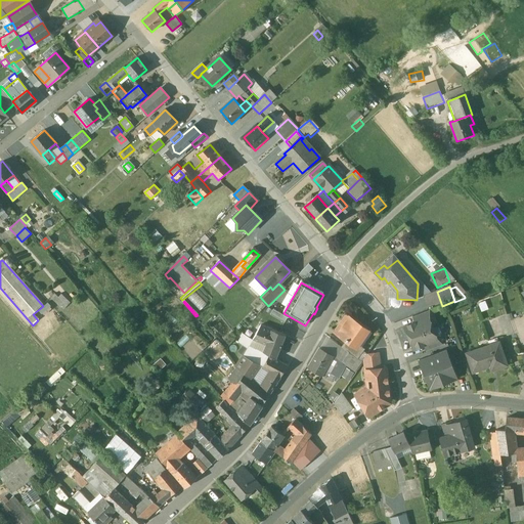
[(75,309),(68,303),(63,306),(59,302),(56,306),(68,316),(75,309)]
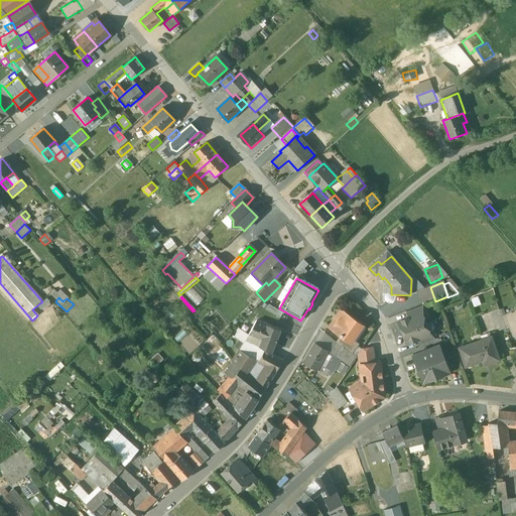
[(265,311),(280,318),(282,313),(268,306),(265,311)]
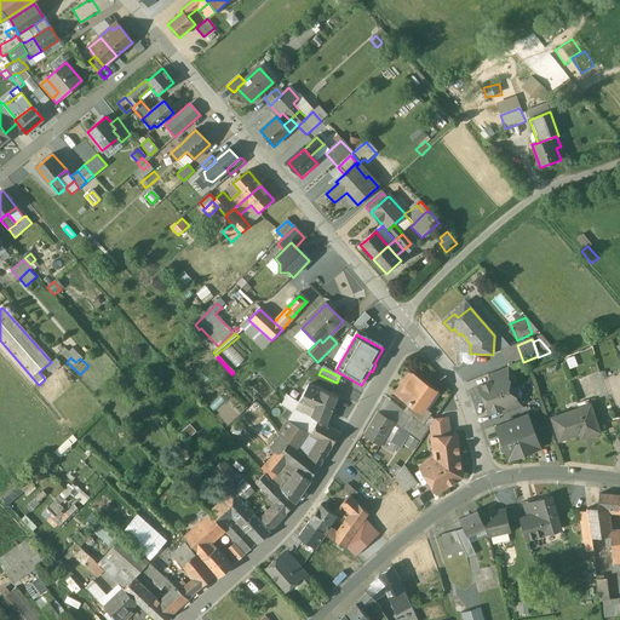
[(509,368),(488,377),(491,383),(506,377),(506,378),(511,375),(509,368)]
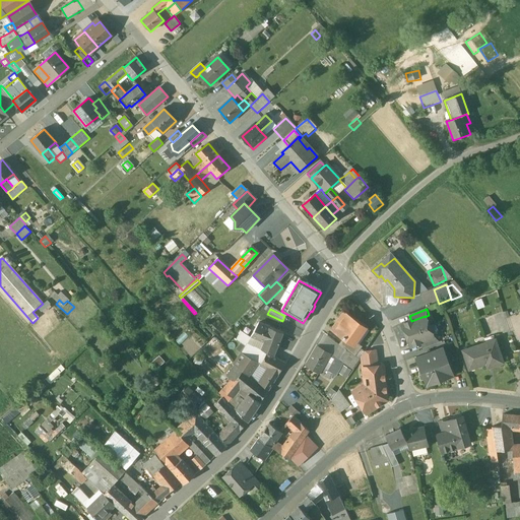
[(364,326),(346,314),(333,331),(343,338),(351,343),(353,341),(364,326)]
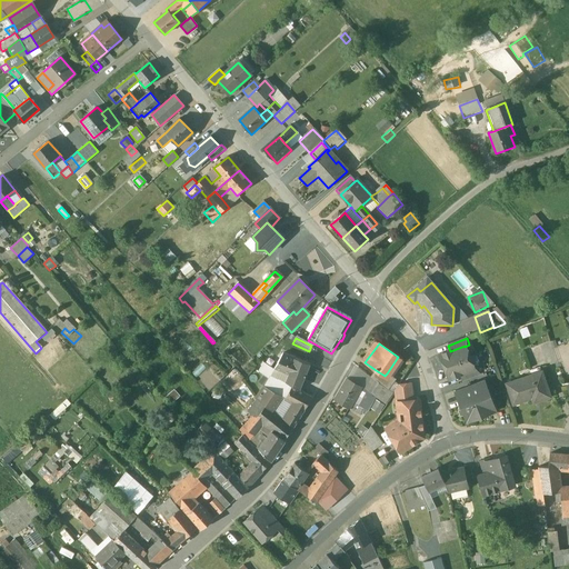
[(450,351),(439,356),(443,368),(469,358),(465,347),(465,346),(450,351)]
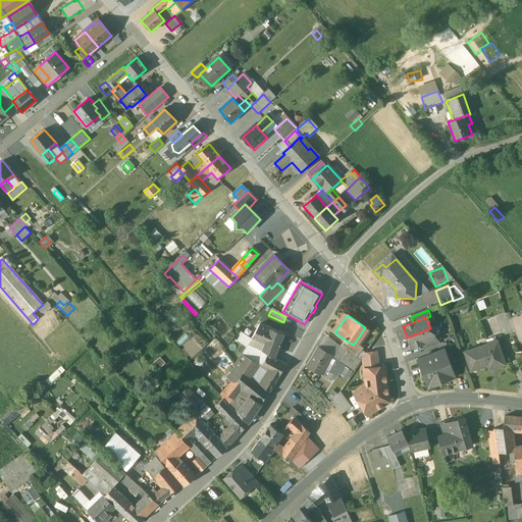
[(268,328),(259,325),(251,338),(262,344),(268,328)]
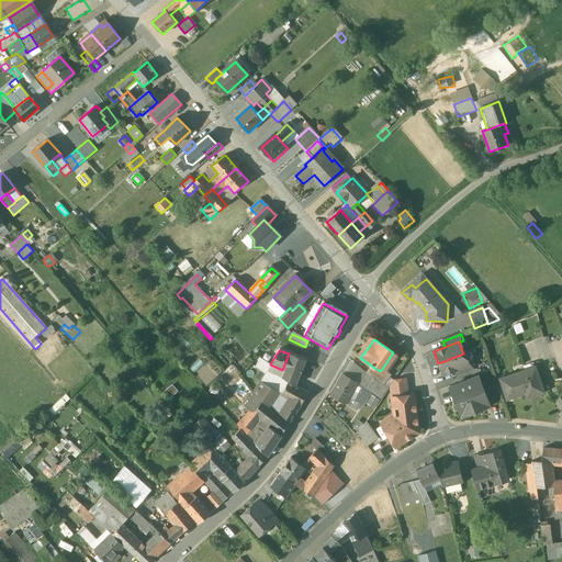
[(260,358),(268,362),(270,357),(262,353),(260,358)]
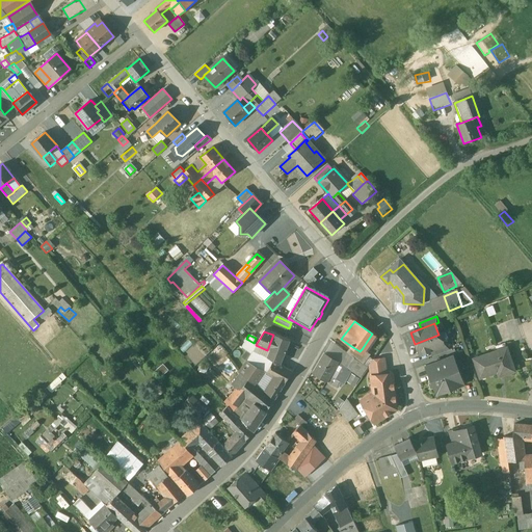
[(289,341),(273,335),(267,350),(284,356),(289,341)]
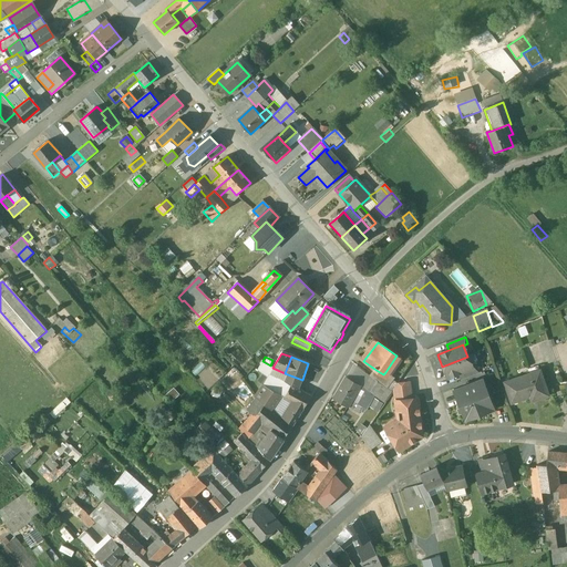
[(467,357),(442,367),(447,379),(459,374),(473,370),(472,368),(467,357)]
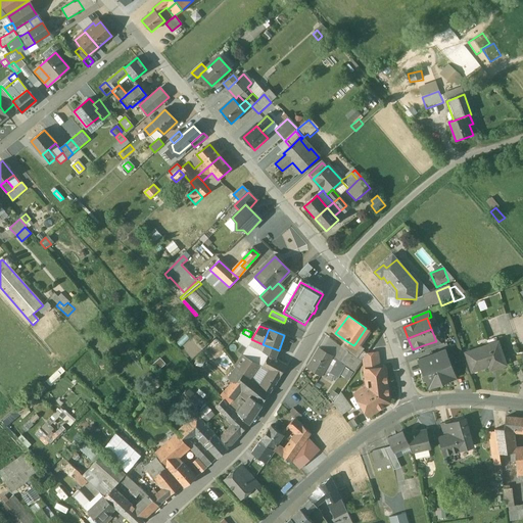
[(247,347),(266,360),(269,355),(264,352),(267,346),(263,344),(251,339),(243,335),(238,343),(247,347)]
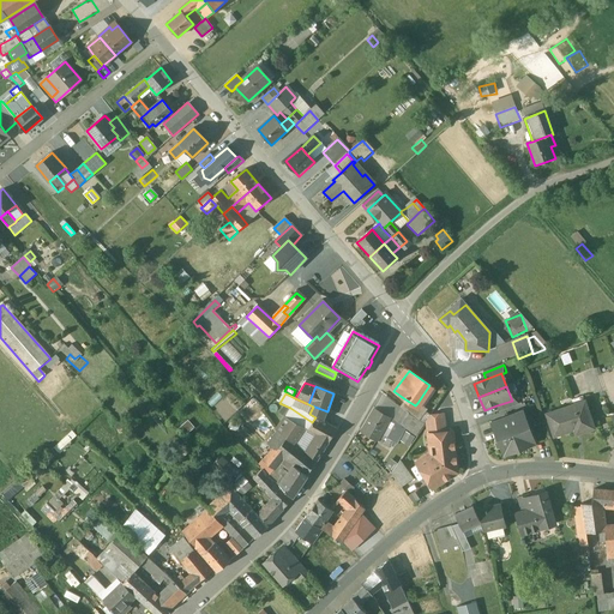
[(512,401),(497,405),(499,413),(519,405),(516,397),(511,398),(512,401)]
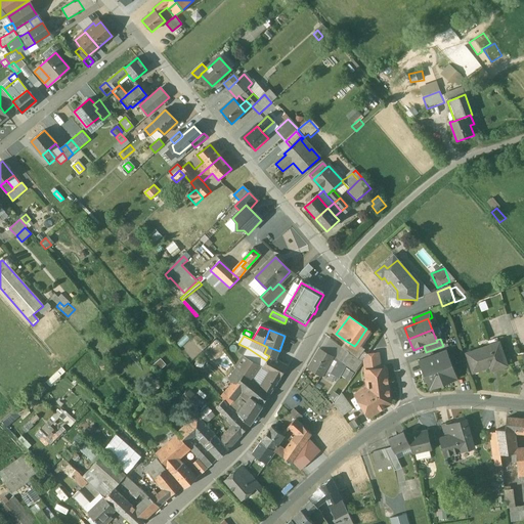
[(354,346),(346,341),(341,348),(349,354),(356,360),(364,350),(356,344),(354,346)]
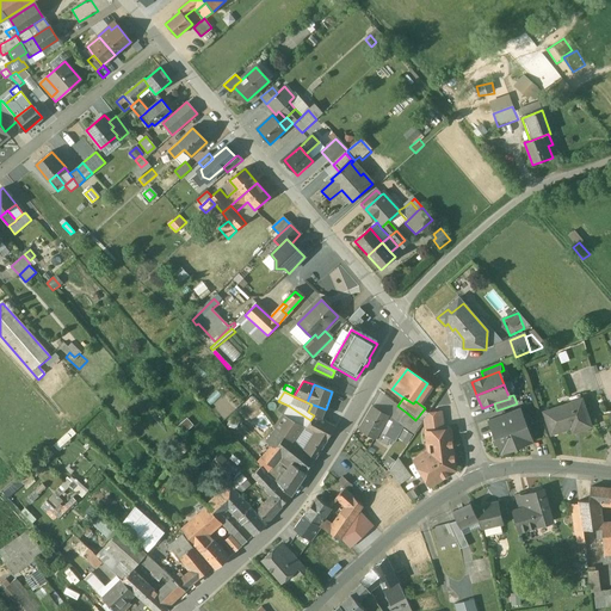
[(572,403),(543,413),(550,436),(576,426),(579,432),(591,429),(582,405),(573,408),(572,403)]
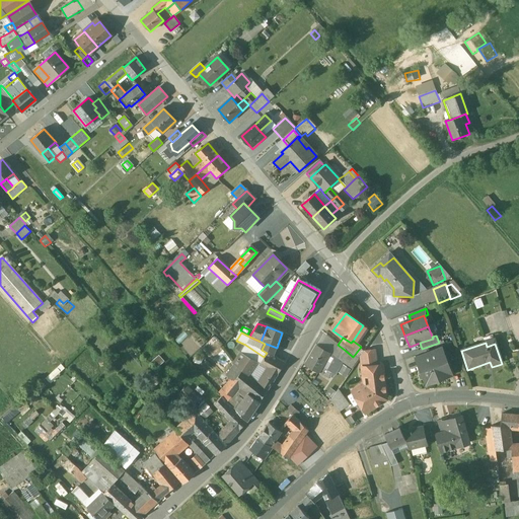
[(277,348),(265,344),(262,350),(267,353),(274,356),(277,348)]
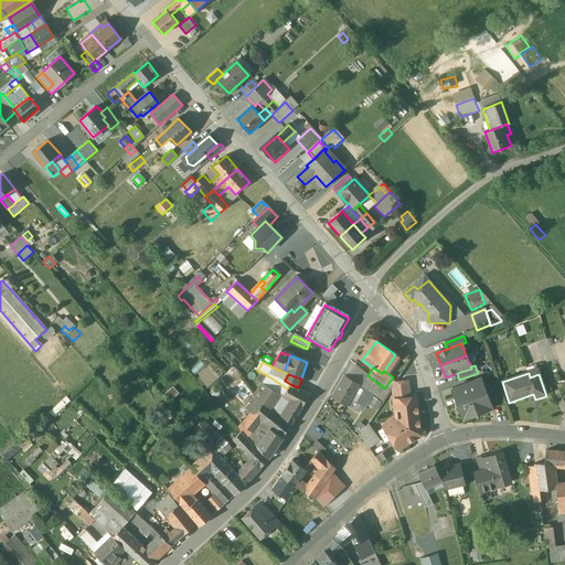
[(287,388),(267,375),(262,384),(279,394),(283,396),(287,388)]
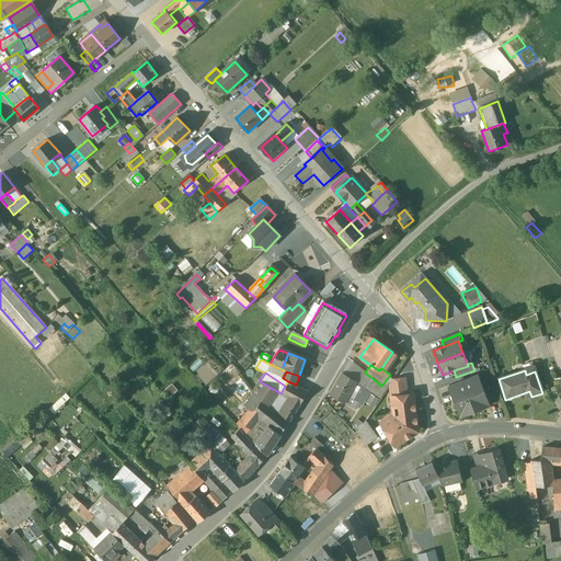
[(355,382),(342,375),(330,395),(343,402),(355,382)]
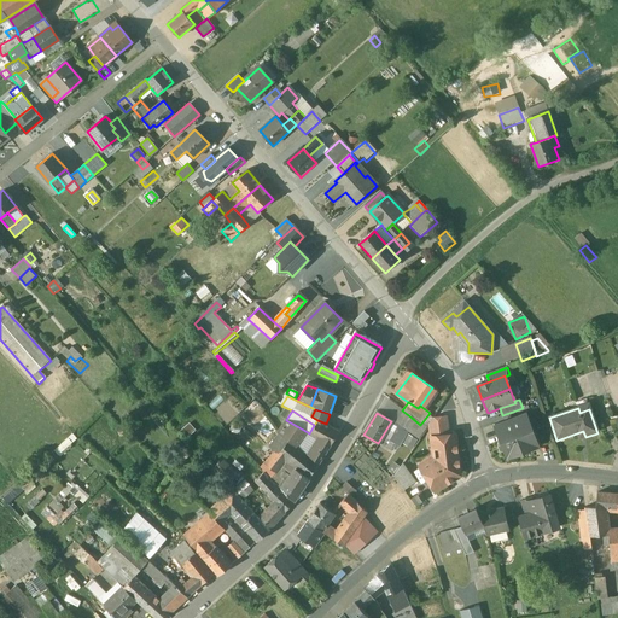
[(526,414),(494,426),(507,459),(538,447),(526,414)]
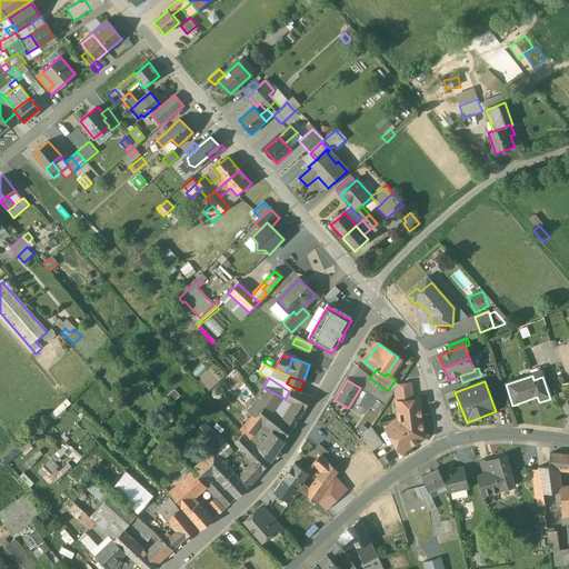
[(379,385),(370,396),(386,406),(392,395),(387,391),(379,385)]
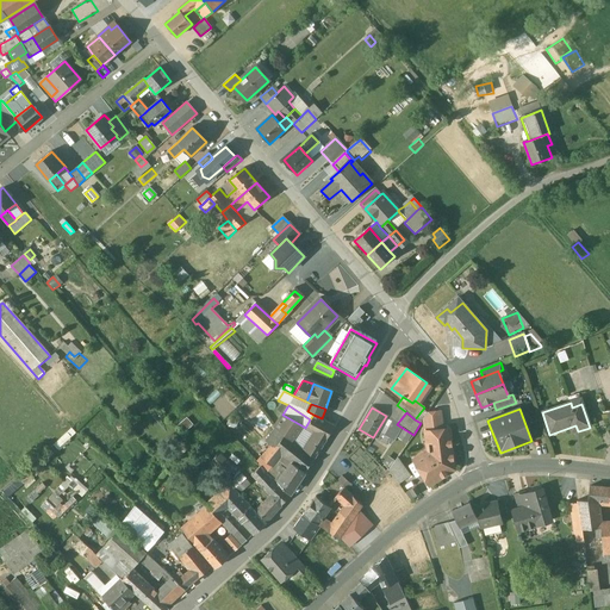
[(440,412),(428,414),(424,419),(425,433),(442,431),(440,412)]
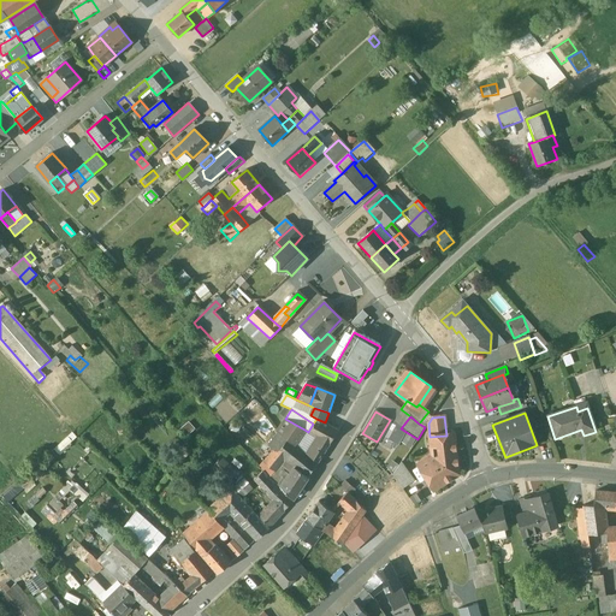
[(304,430),(285,419),(279,430),(277,432),(288,440),(294,445),(295,444),(298,439),(304,430)]
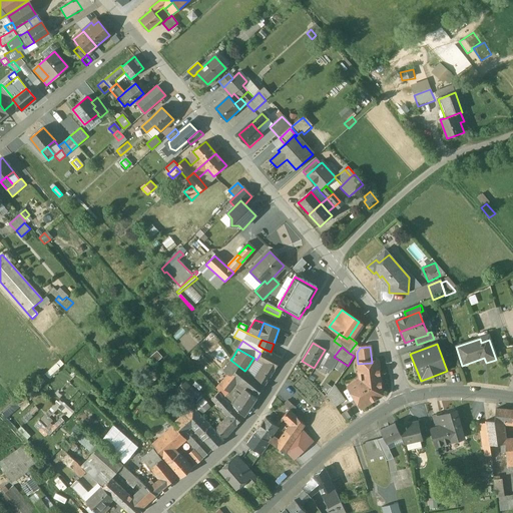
[(271,352),(264,349),(261,353),(257,360),(264,364),(255,377),(265,386),(281,359),(270,353),(271,352)]
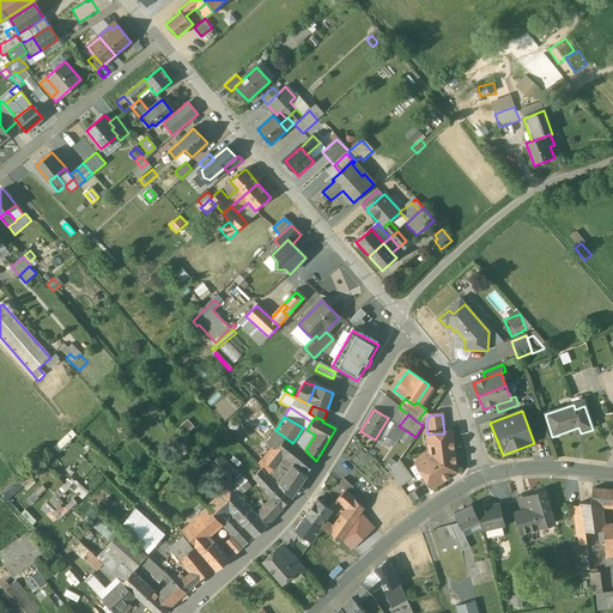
[(178,428),(184,434),(192,428),(187,422),(178,428)]
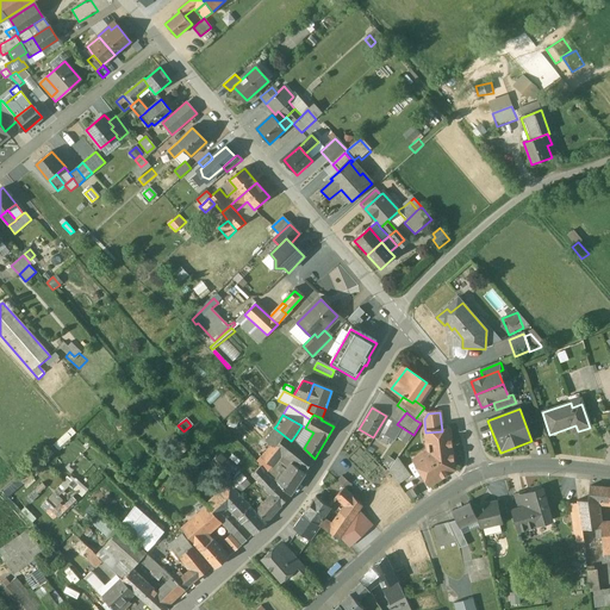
[(397,440),(408,444),(412,435),(403,429),(397,440)]
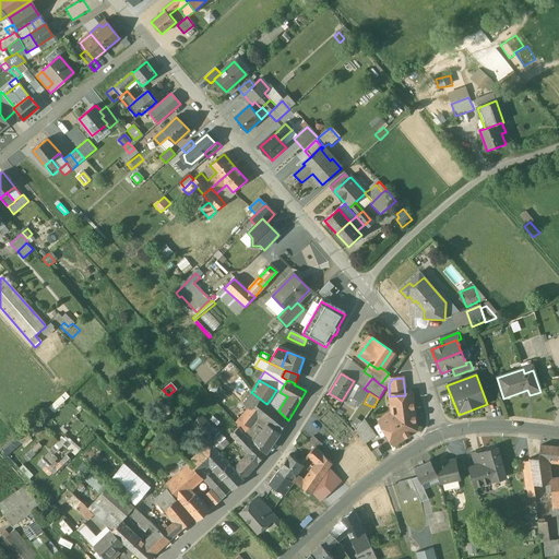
[(390,396),(393,417),(381,424),(381,423),(379,423),(393,444),(405,437),(404,435),(409,431),(411,432),(412,432),(413,432),(414,431),(415,429),(415,428),(414,426),(415,426),(411,394),(405,395),(390,396)]
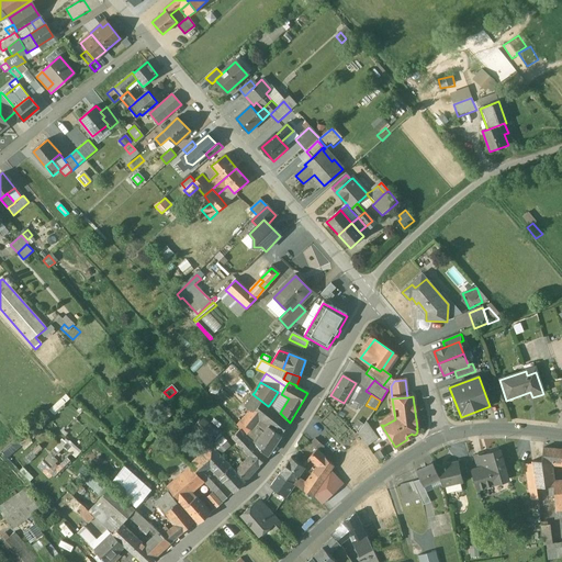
[(278,404),(272,401),(269,405),(274,411),(278,404)]
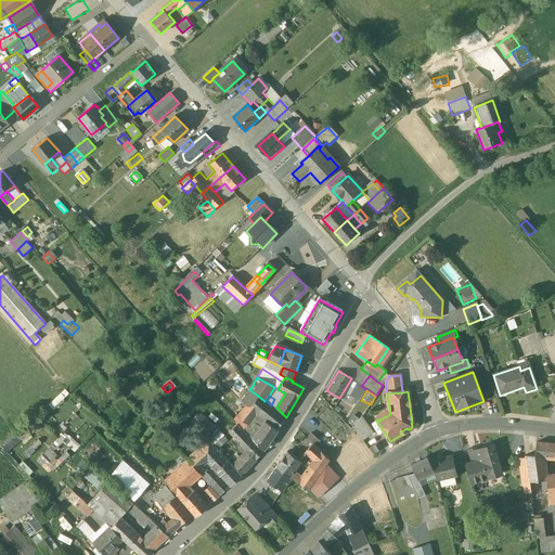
[(259,397),(250,408),(247,405),(237,417),(247,425),(257,413),(265,401),(259,397)]
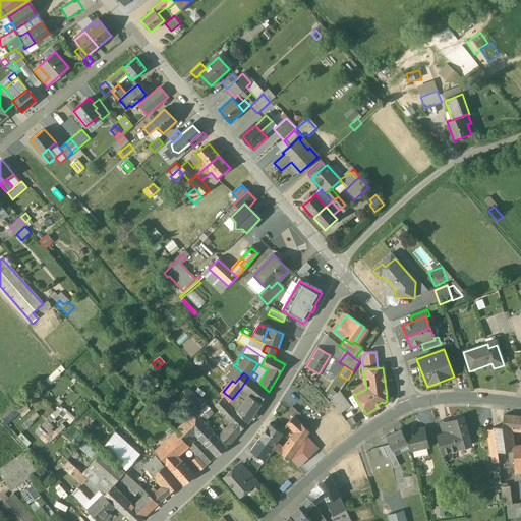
[(249,375),(248,377),(241,388),(247,392),(245,394),(248,396),(259,404),(268,393),(254,381),(249,375)]
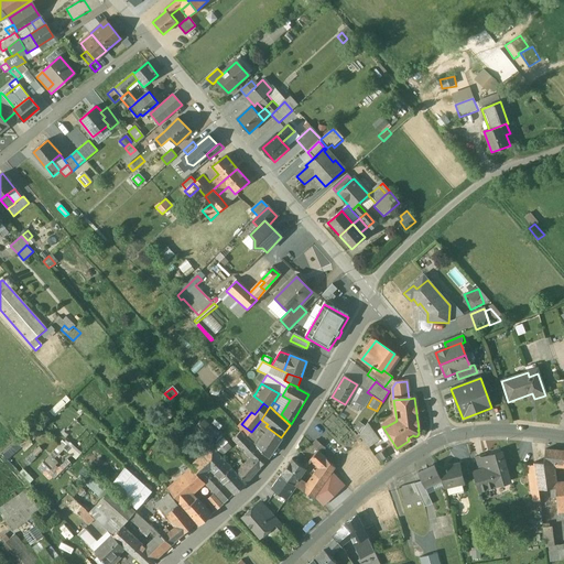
[(359,436),(368,448),(380,441),(368,423),(359,436)]
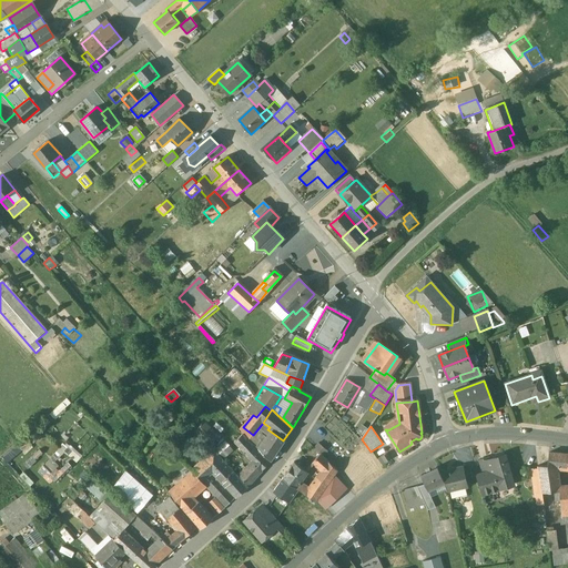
[(283,440),(271,432),(267,437),(280,446),(283,440)]
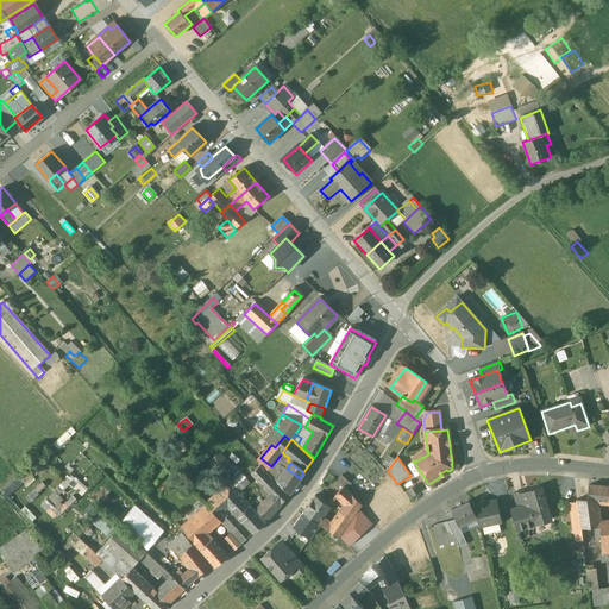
[(270,477),(259,466),(250,476),(262,487),(270,477)]
